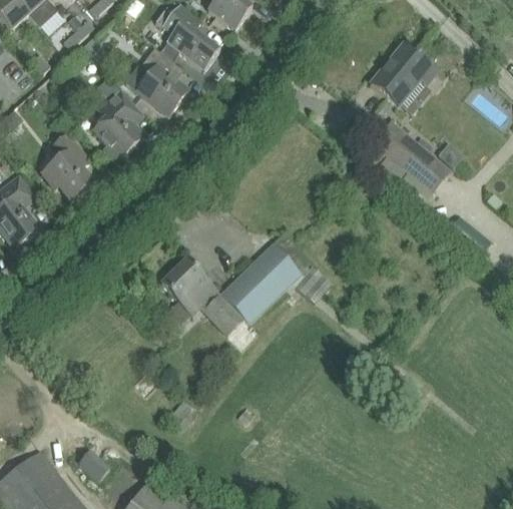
[(0,0),(0,20),(2,22),(9,30),(10,32),(25,18),(28,15),(15,0),(0,0)]
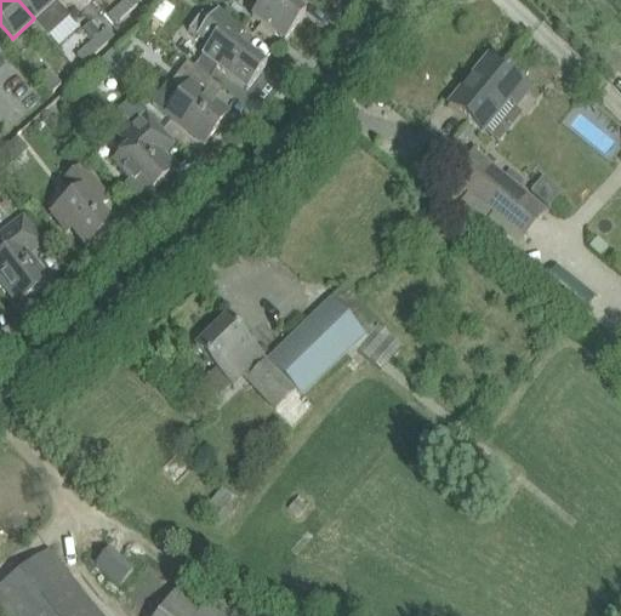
[(18,0),(34,18),(47,33),(58,44),(79,26),(68,13),(57,0),(18,0)]
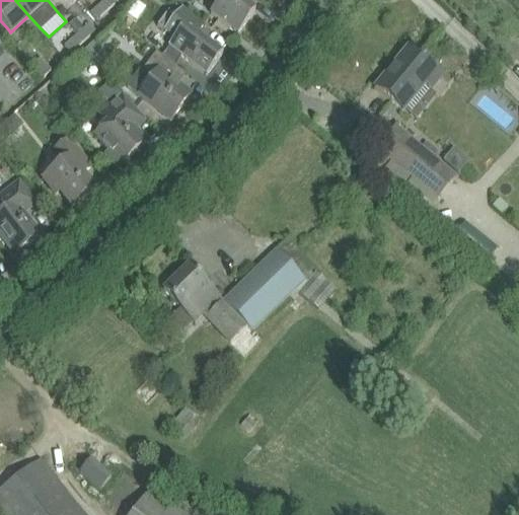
[(100,0),(90,10),(96,17),(116,0),(100,0)]
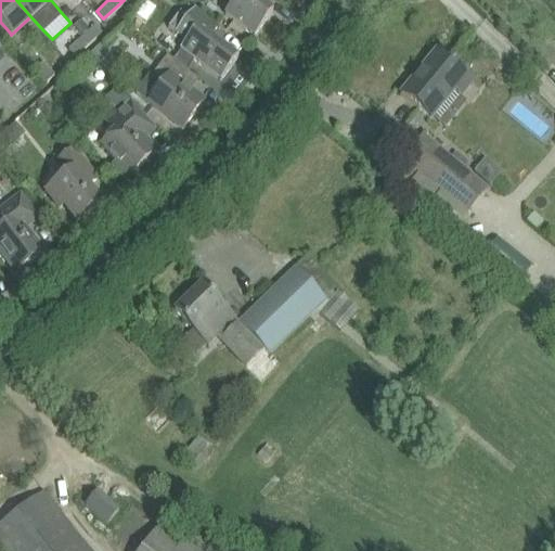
[(254,34),(272,10),(260,0),(232,0),(224,10),(254,34)]
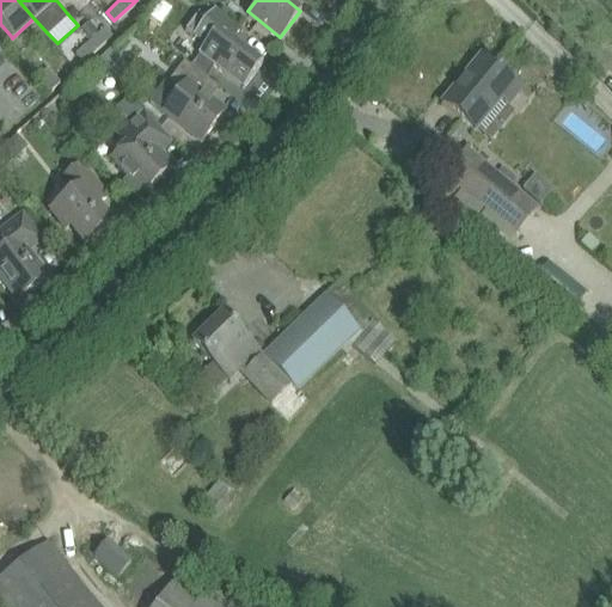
[(232,36),(242,24),(215,4),(204,17),(199,11),(187,26),(206,42),(199,50),(244,85),(263,60),(232,36)]
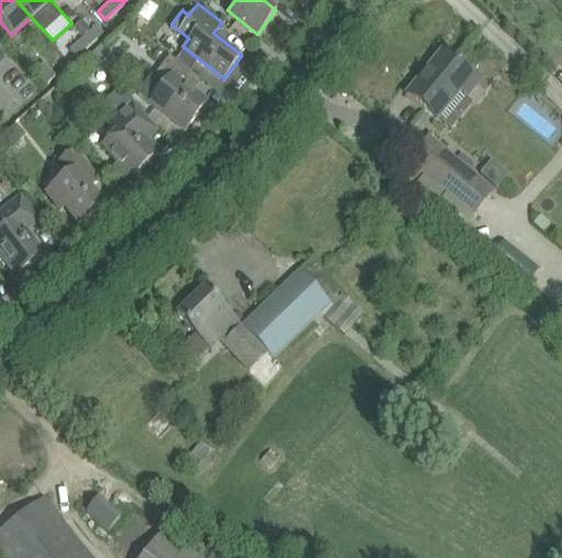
[(81,17),(75,23),(83,33),(90,26),(81,17)]
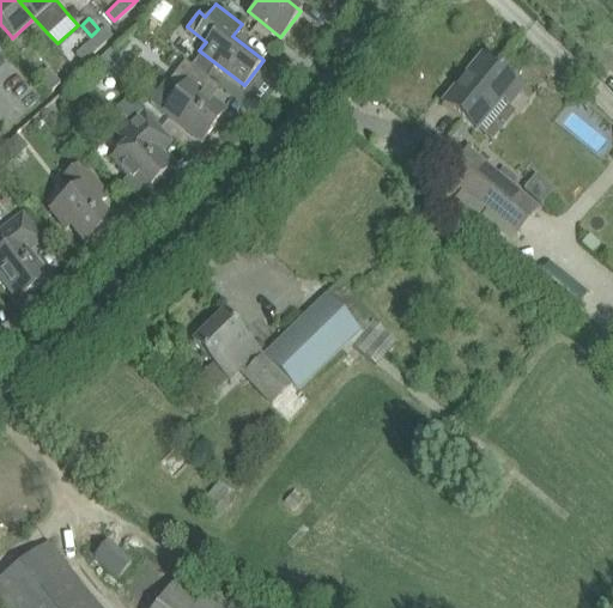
[(104,24),(91,36),(98,46),(113,32),(104,24)]
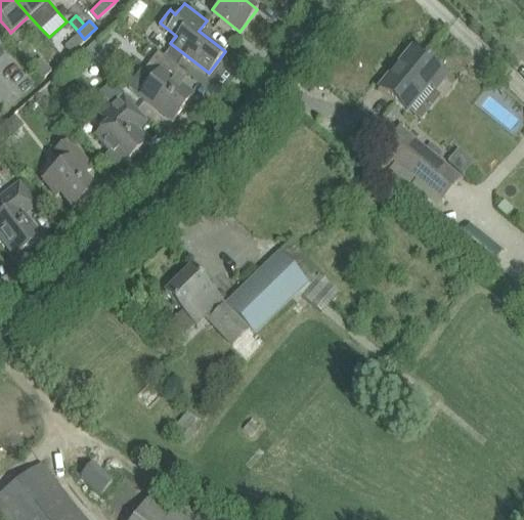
[(78,31),(63,44),(71,51),(84,39),(78,31)]
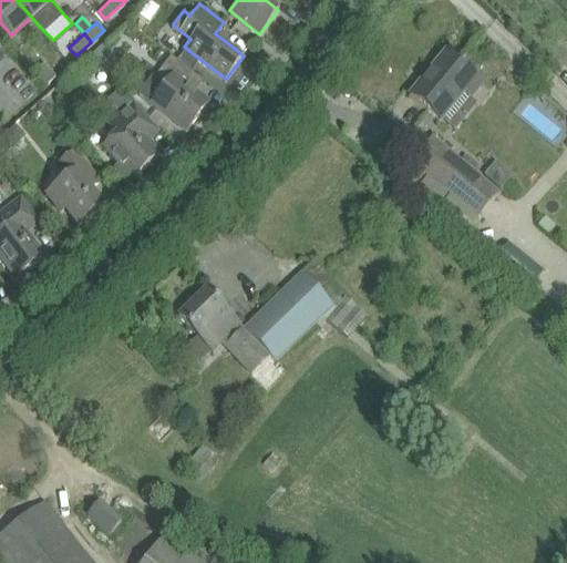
[(472,95),(484,81),(446,49),(409,93),(440,119),(464,90),(472,95)]
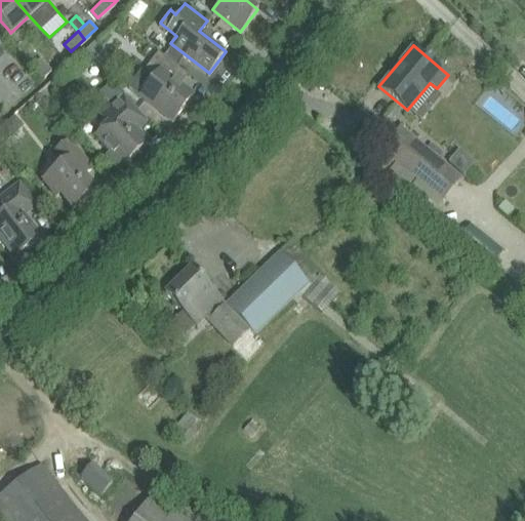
[(140,68),(128,85),(139,93),(157,107),(173,119),(193,93),(179,83),(174,79),(183,68),(166,55),(158,49),(144,70),(140,68)]
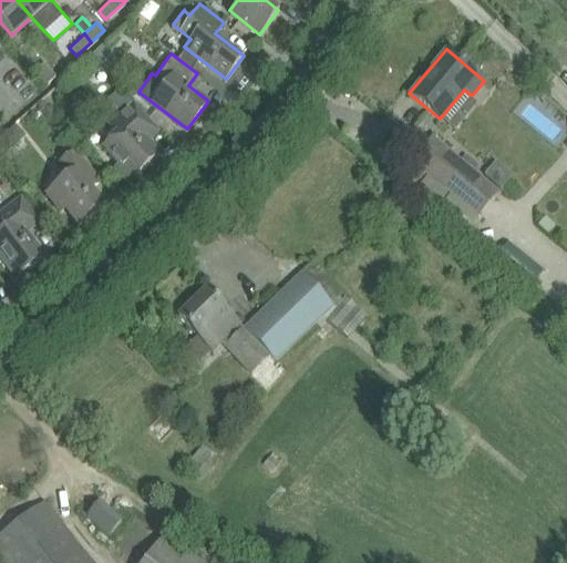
[(44,60),(37,68),(48,81),(55,73),(44,60)]
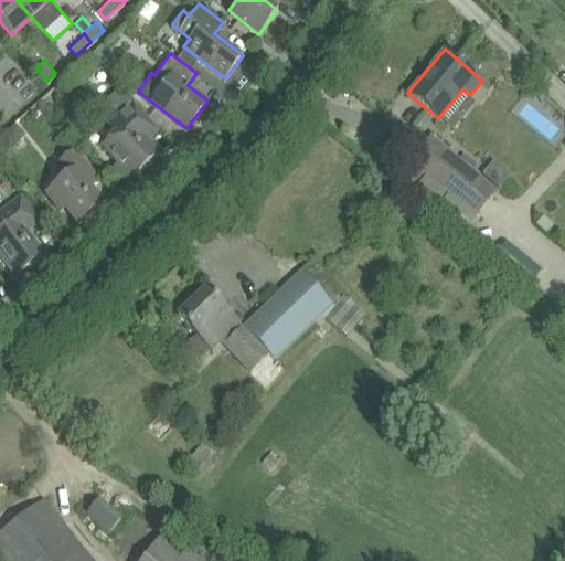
[(116,130),(103,144),(117,160),(118,160),(112,167),(125,182),(132,177),(160,152),(148,139),(141,131),(152,122),(137,105),(134,101),(131,102),(119,87),(107,97),(120,112),(108,123),(116,130)]
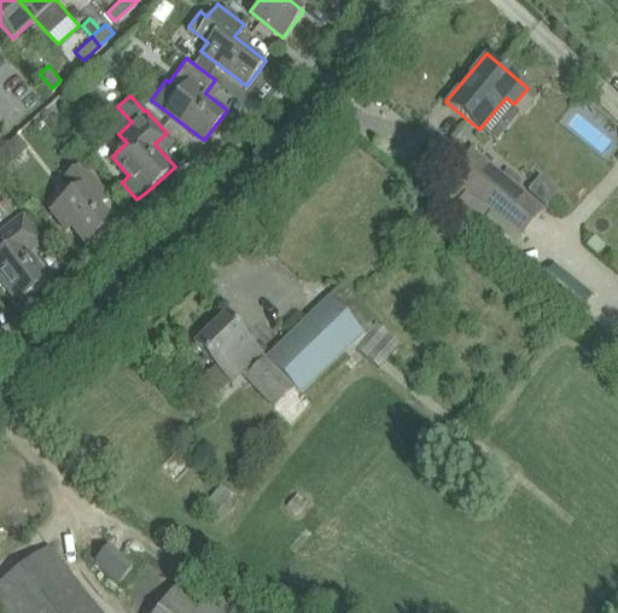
[(471,146),(448,175),(452,179),(465,190),(491,211),(502,220),(519,234),(542,206),(516,184),(501,173),(489,162),(471,146)]
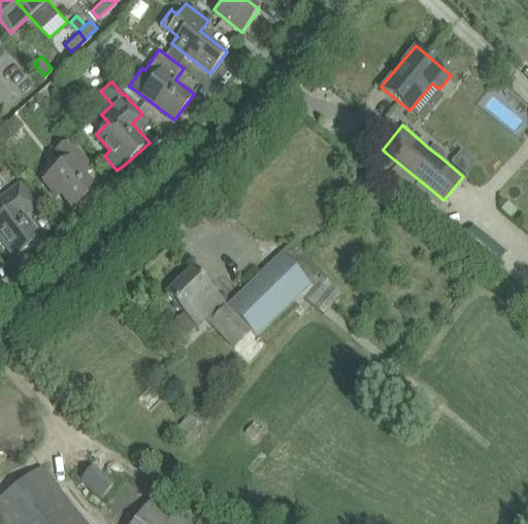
[(0,128),(0,144),(0,145),(8,138),(0,128)]
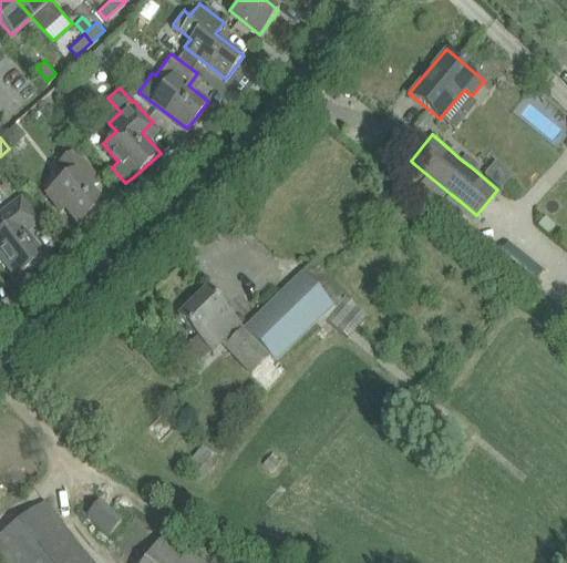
[(78,223),(102,204),(90,187),(100,180),(75,147),(58,161),(69,175),(48,192),(61,210),(65,206),(78,223)]
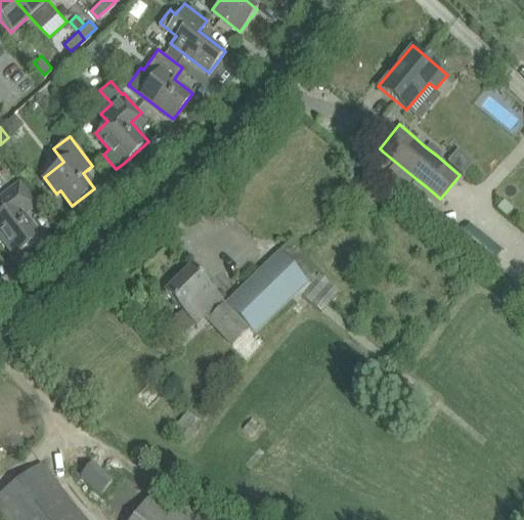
[(457,145),(447,159),(463,171),(473,159),(457,145)]
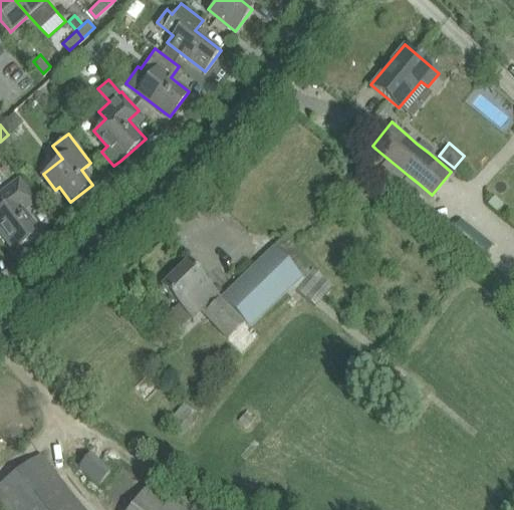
[(375,149),(366,160),(377,170),(387,158),(375,149)]
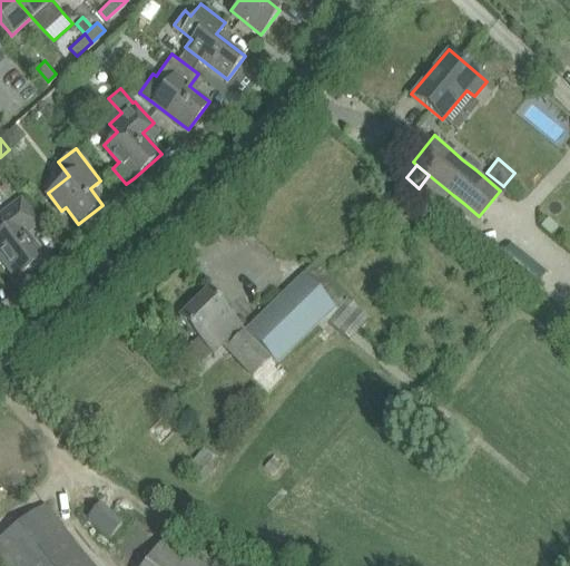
[(0,255),(16,277),(45,255),(25,231),(39,221),(21,197),(0,213),(0,255)]
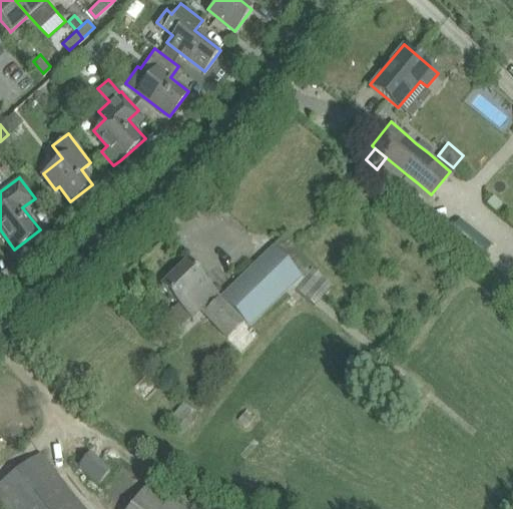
[(493,192),(487,199),(496,207),(502,200),(493,192)]
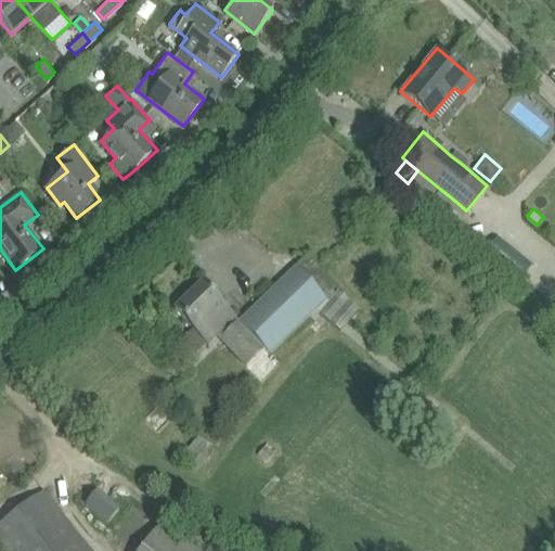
[(498,233),(485,250),(518,278),(532,261),(498,233)]
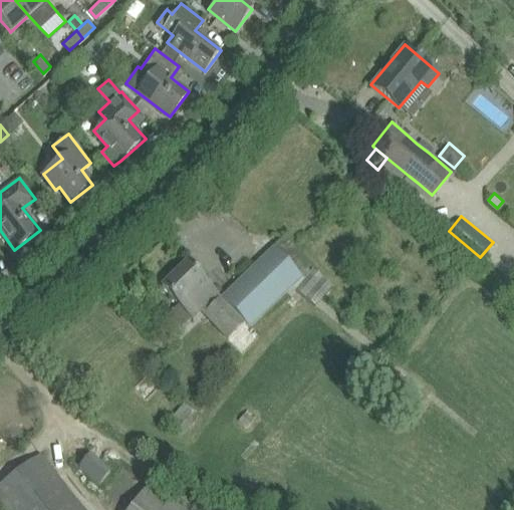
[(217,292),(201,307),(204,310),(218,325),(228,335),(245,320),(250,325),(302,275),(272,245),(220,295),(217,292)]
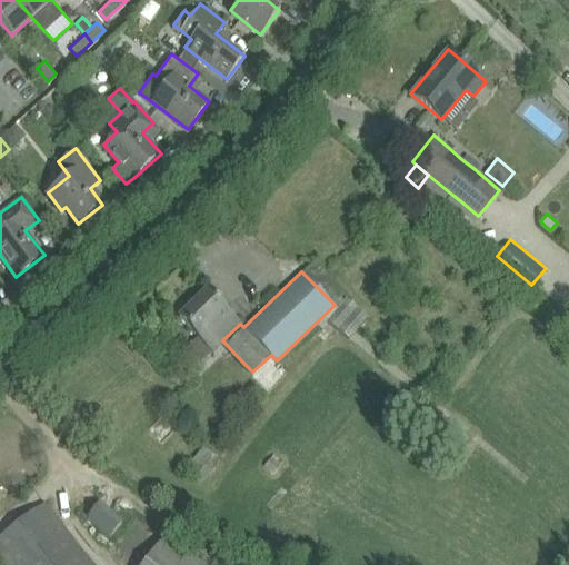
[(198,335),(188,344),(201,359),(212,349),(212,350),(222,340),(240,324),(207,288),(179,315),(198,335)]
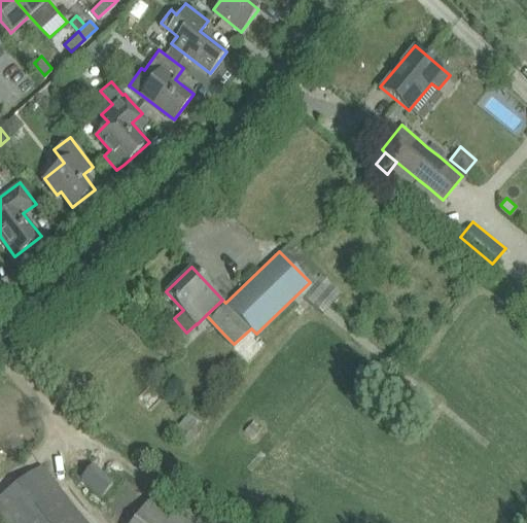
[(188,412),(172,430),(187,444),(204,424),(188,412)]
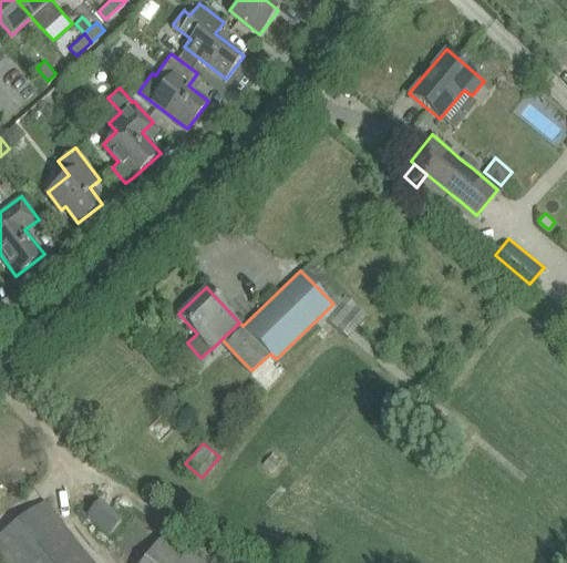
[(274,449),(263,462),(271,469),(282,457),(274,449)]
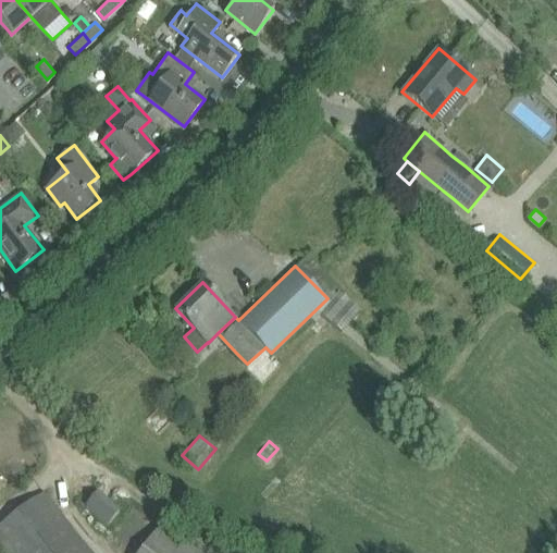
[(108,521),(119,508),(97,490),(86,503),(108,521)]
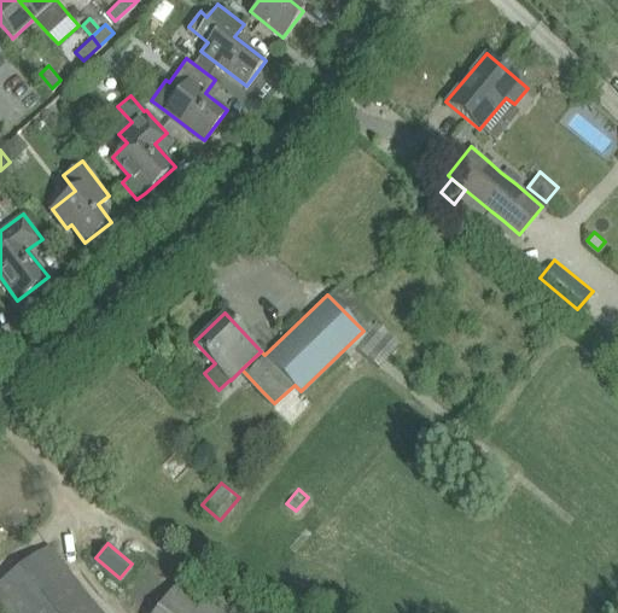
[(103,612),(50,544),(0,583),(0,605),(6,612),(103,612)]
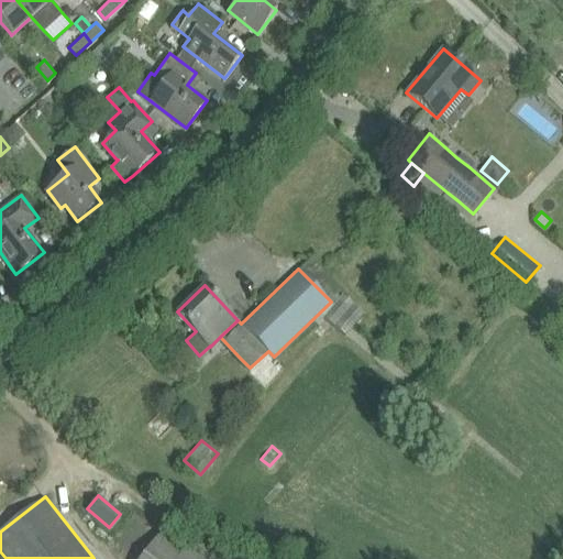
[(207,558),(164,526),(139,558),(207,558)]
